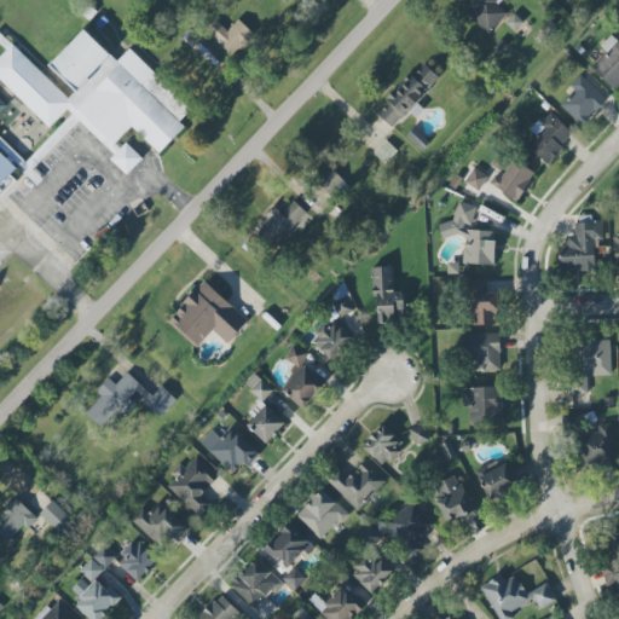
[(464,0),(473,9),(467,15),(486,34),(508,15),(493,0),(464,0)]
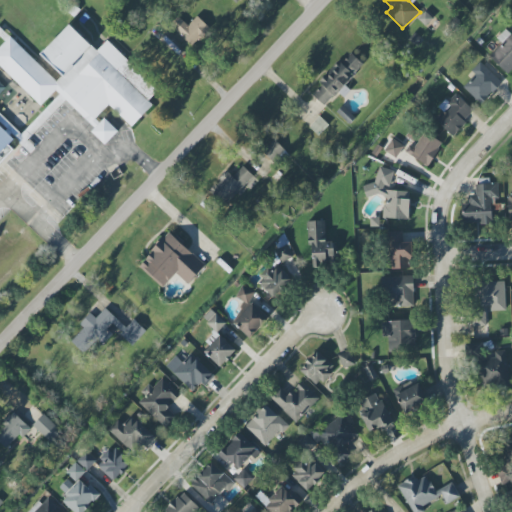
[(418,18),(425,25),(432,19),(425,12),(418,18)]
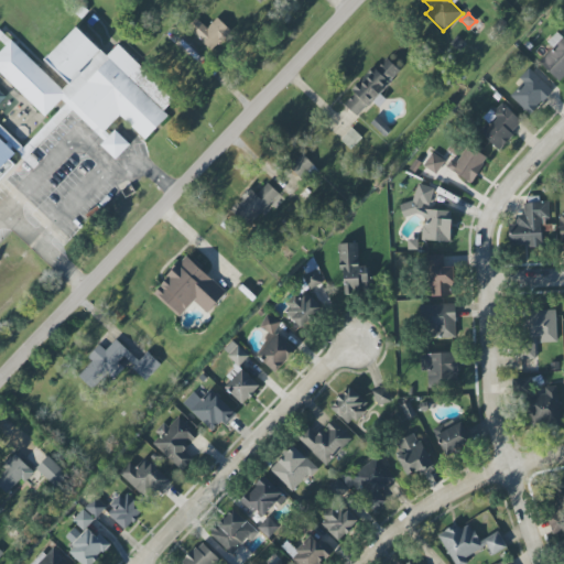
[(206,29),(195,18),(186,25),(210,51),(231,32),(217,18),(206,29)]
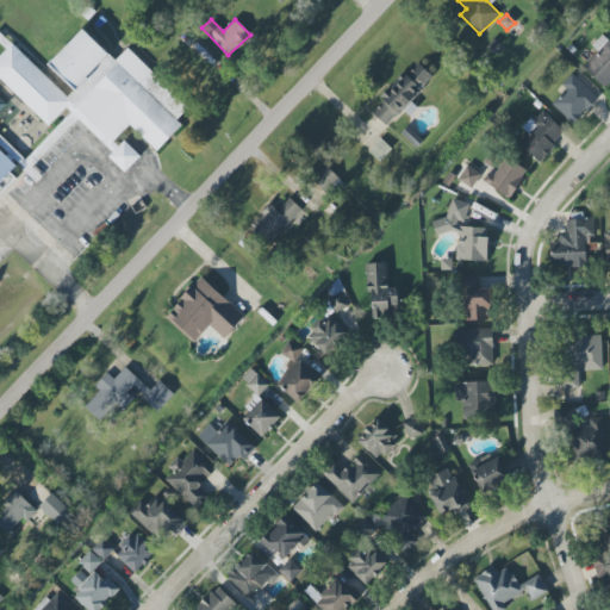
[(76,118),(109,149),(131,126),(157,151),(182,125),(176,119),(188,107),(126,49),(116,61),(82,30),(49,64),(75,89),(67,97),(12,44),(0,55),(0,79),(49,125),(66,107),(72,113),(33,153),(38,159),(76,118)]
